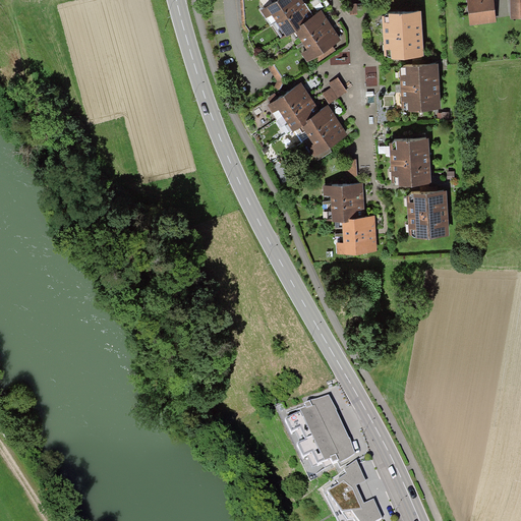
[(267,0),(257,6),(271,25),(274,24),(282,36),(293,29),(301,41),(295,45),(306,61),(314,56),(317,61),(337,48),(333,42),(340,38),(321,9),(313,14),(304,0),(267,0)]
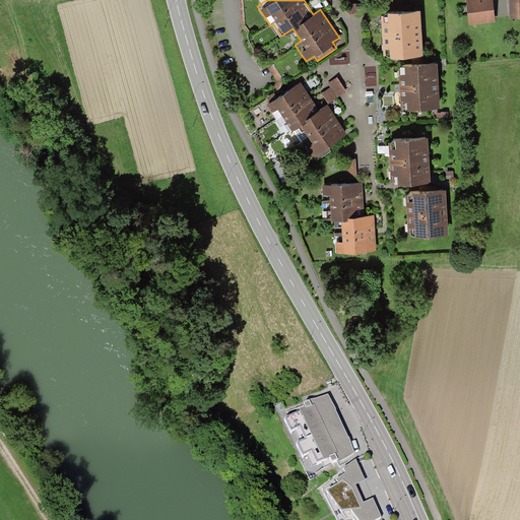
[(492,0),(466,0),(470,25),(496,21),(492,0)]
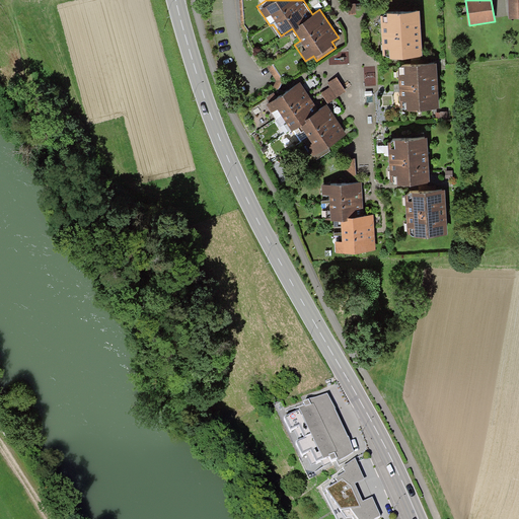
[(518,0),(508,0),(509,18),(518,17),(518,0)]
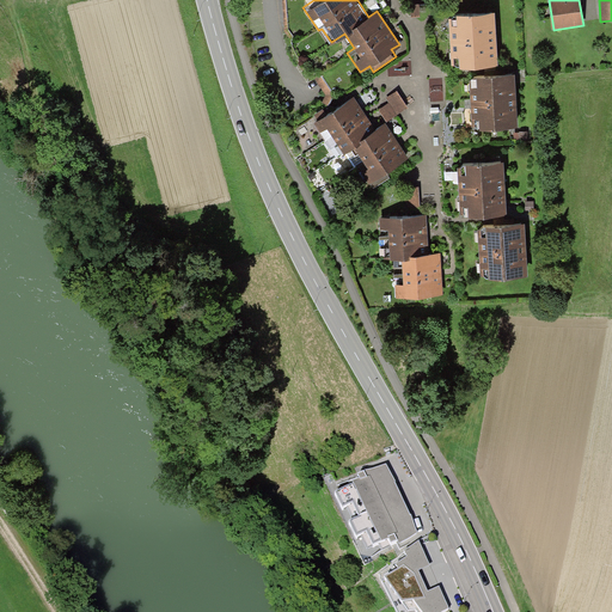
[(422,4),(412,5),(415,17),(424,16),(422,4)]
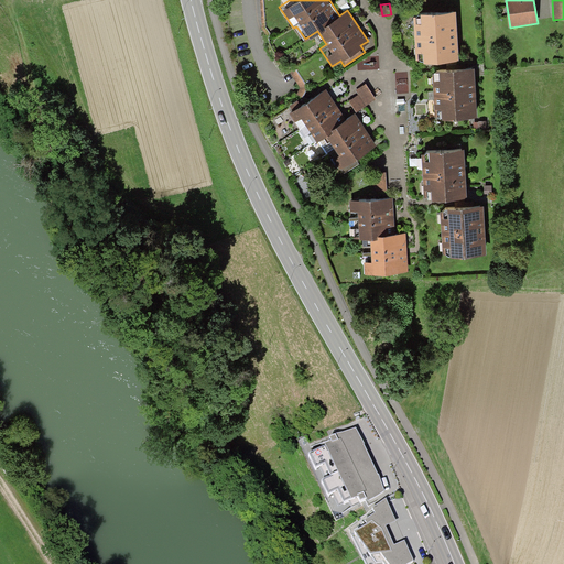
[(455,9),(415,11),(418,57),(457,55),(455,9)]
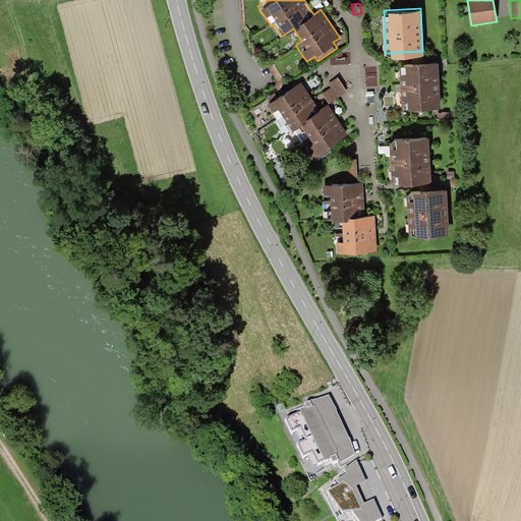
[(440,61),(400,63),(402,105),(442,103),(440,61)]
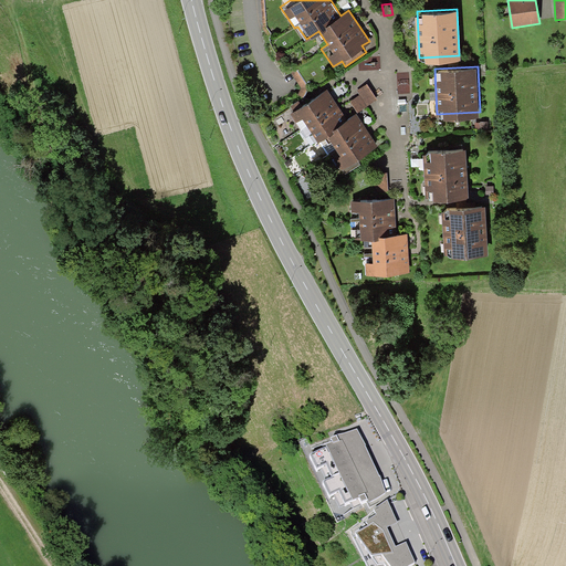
[(378,98),(368,82),(357,88),(360,94),(352,100),(358,111),(378,98)]
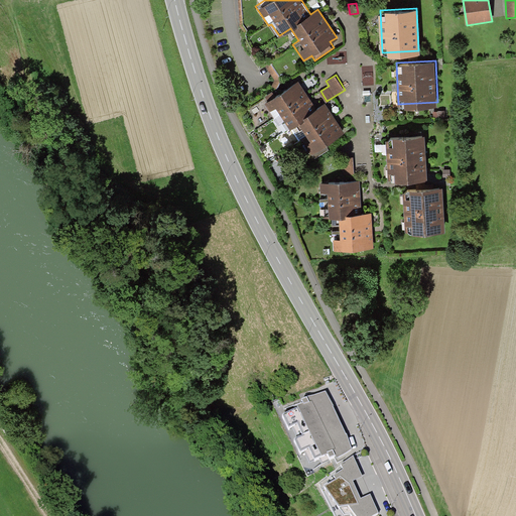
[(316,106),(299,80),(265,102),(283,130),(291,126),(300,139),(302,137),(311,152),(312,151),(315,156),(329,147),(326,143),(328,141),(332,148),(342,141),(338,135),(344,131),(325,101),(316,106)]
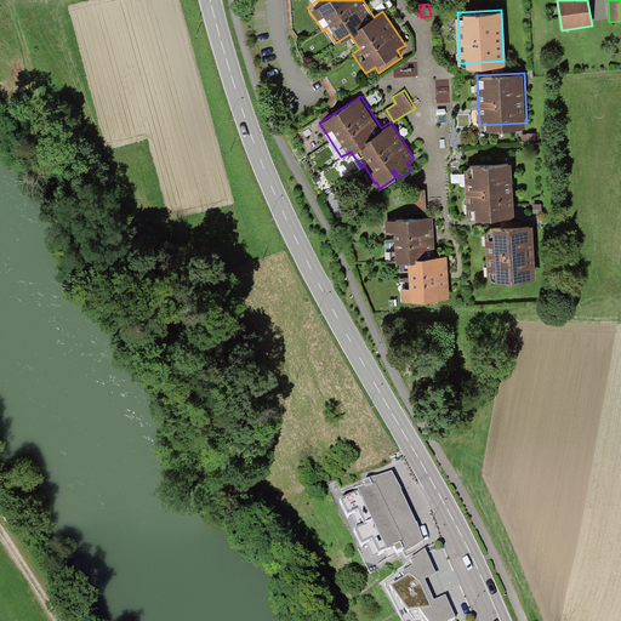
[(512,165),(465,167),(467,216),(514,214),(512,165)]
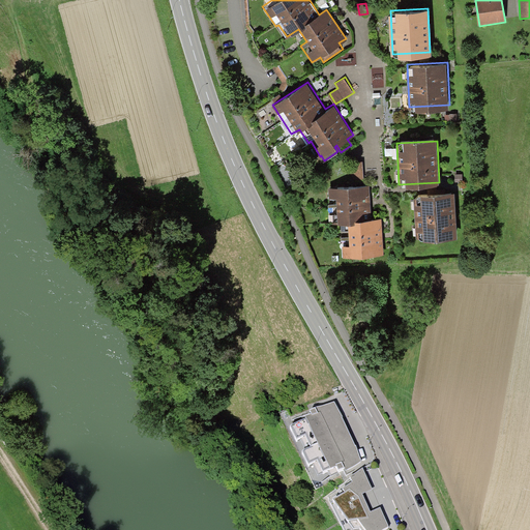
[(362,162),(351,162),(351,180),(363,179),(362,162)]
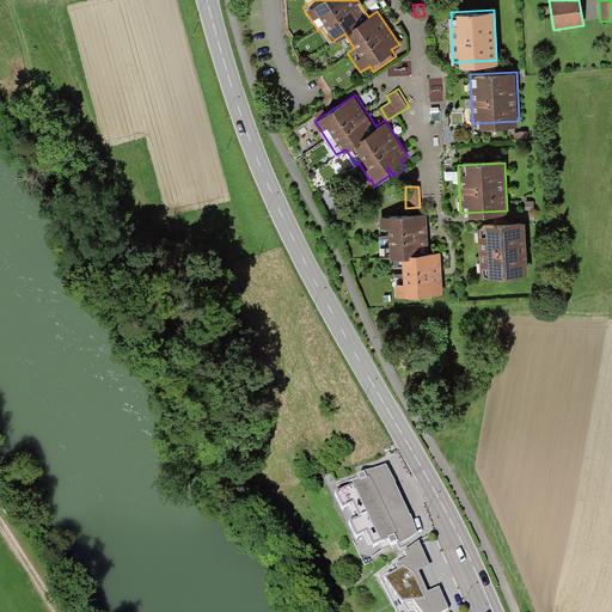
[(426,213),(380,214),(380,226),(387,226),(389,234),(379,234),(379,238),(389,238),(390,252),(384,252),(384,256),(393,256),(393,265),(403,265),(403,273),(393,273),(393,276),(403,276),(403,281),(395,281),(395,294),(441,293),(440,250),(427,251),(426,213)]
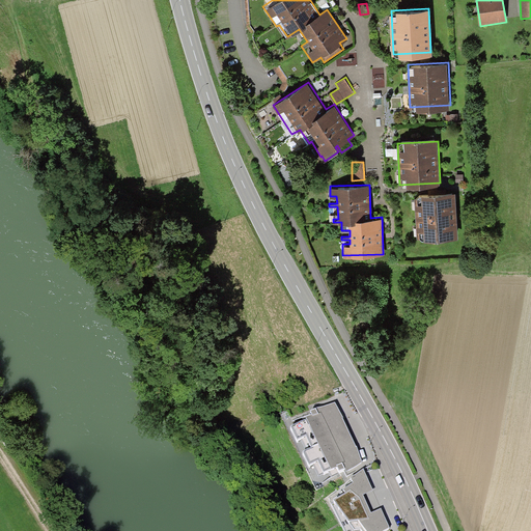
[(455,194),(414,197),(417,238),(457,234),(455,194)]
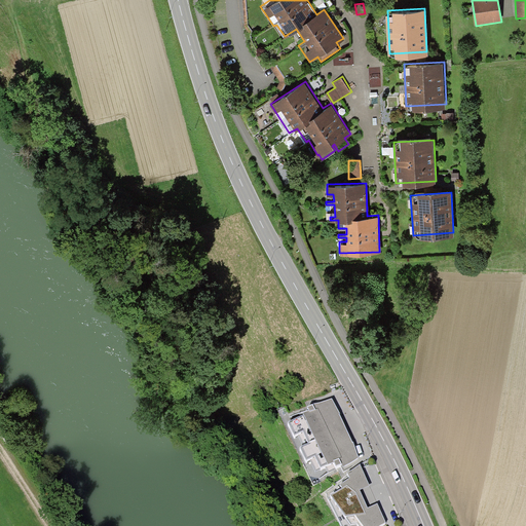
[(332,399),(307,407),(309,411),(290,422),(295,434),(298,431),(304,445),(301,447),(307,459),(311,457),(316,471),(326,466),(329,473),(361,456),(332,399)]
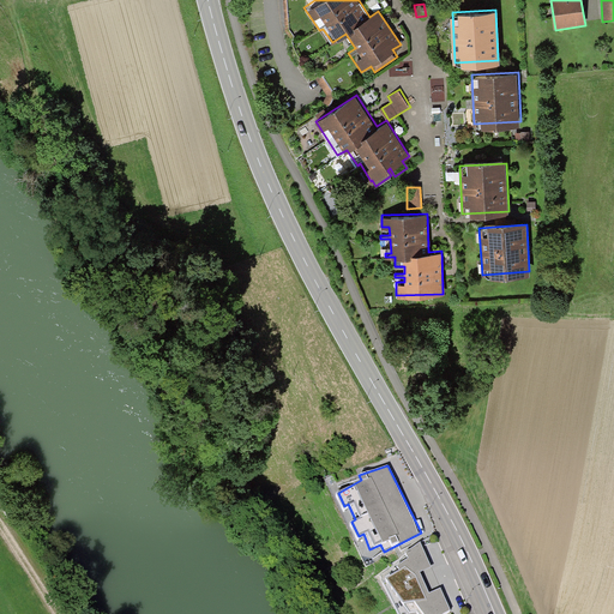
[(421,542),(405,552),(407,553),(389,566),(390,567),(380,576),(395,605),(398,613),(452,613),(440,588),(431,593),(421,572),(432,566),(421,542)]
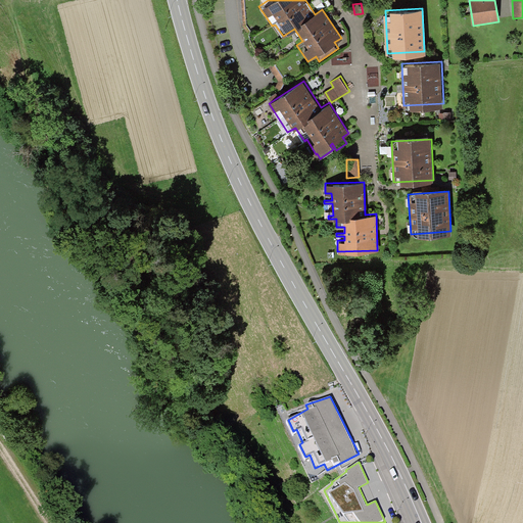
All buildings are outlined.
